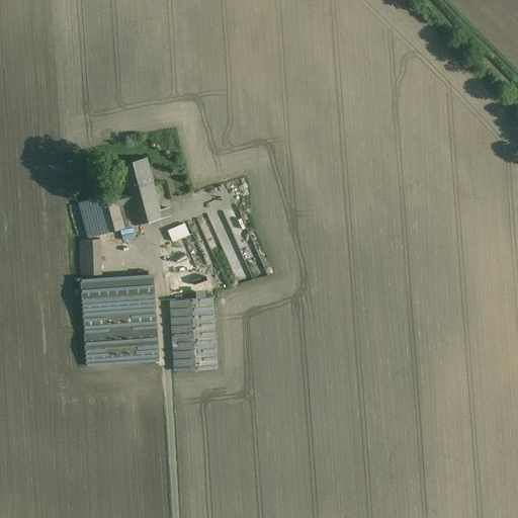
[(146,159),(118,167),(124,191),(153,184),(146,159)]
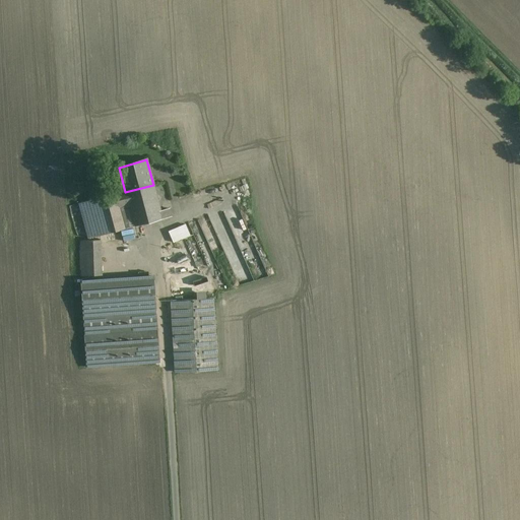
[(116,194),(96,199),(106,235),(172,216),(170,209),(160,211),(153,185),(125,192),(116,195),(116,194)]
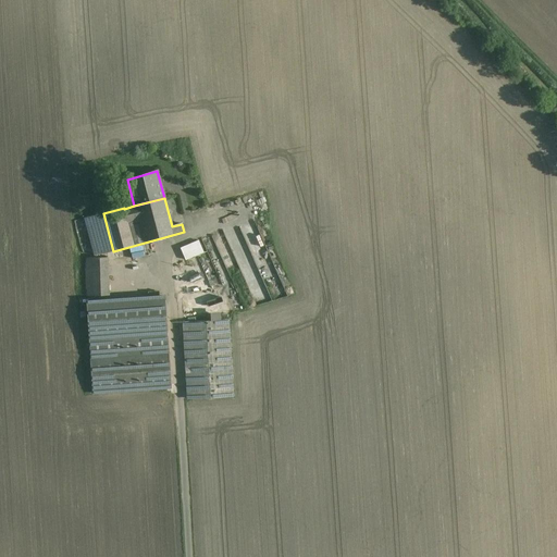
[(103,213),(85,218),(95,256),(113,251),(103,213)]
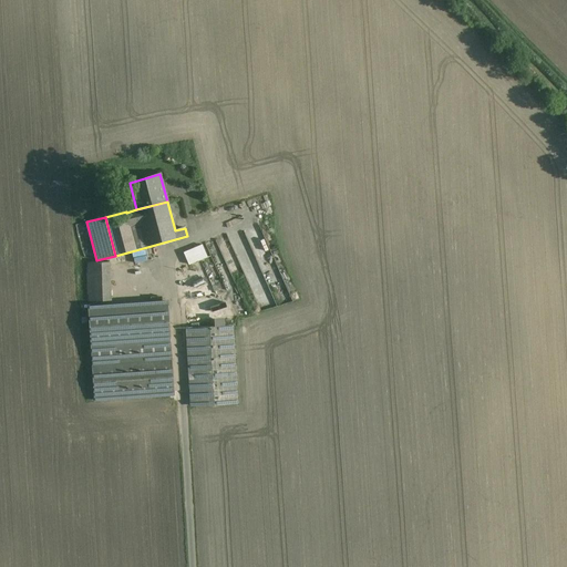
[(277,303),(292,301),(292,299),(264,230),(265,238),(269,249),(263,251),(260,246),(253,249),(245,232),(237,233),(230,235),(230,239),(239,260),(240,266),(247,265),(248,275),(253,286),(265,280),(266,280),(269,290),(272,289),(272,292),(277,303)]
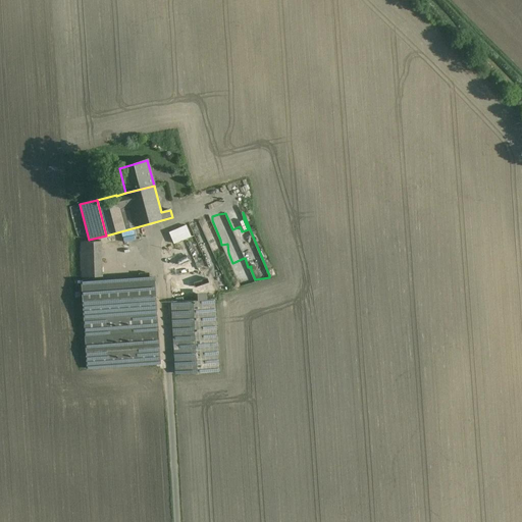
[(186,225),(169,232),(173,244),(185,239),(191,237),(186,225)]
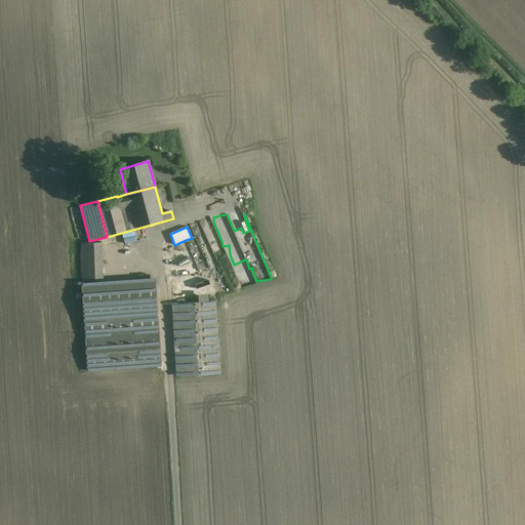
[(101,242),(81,243),(81,254),(102,254),(101,242)]
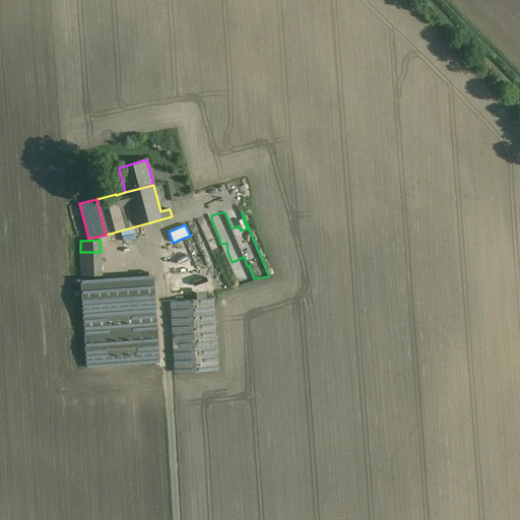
[(101,252),(80,252),(81,276),(101,275),(101,252)]
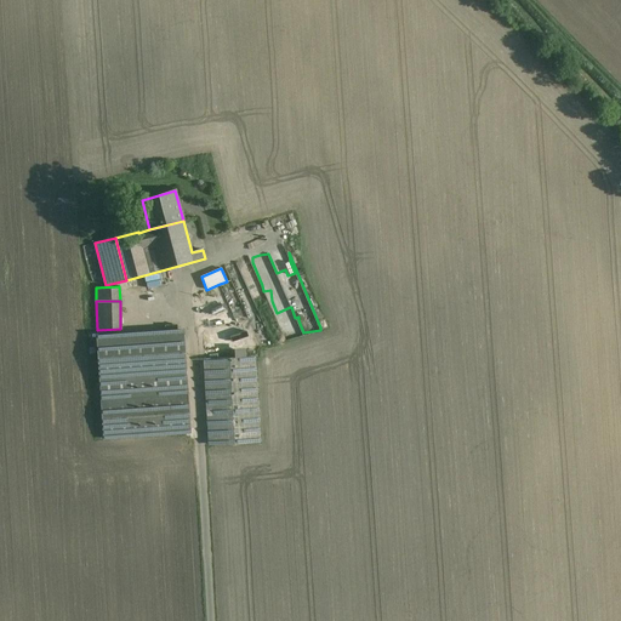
[(180,335),(97,340),(103,439),(187,434),(180,335)]
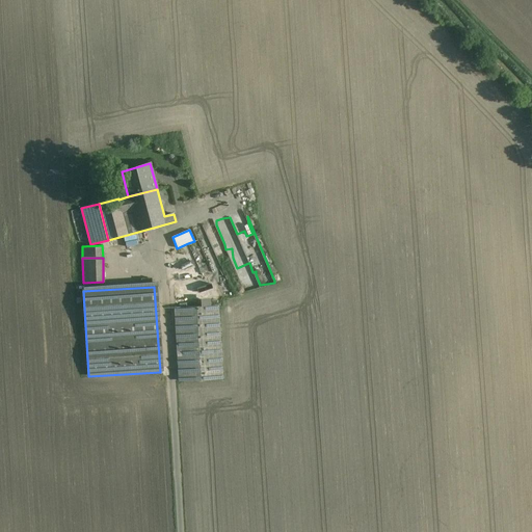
[(218,306),(175,309),(179,381),(222,378),(218,306)]
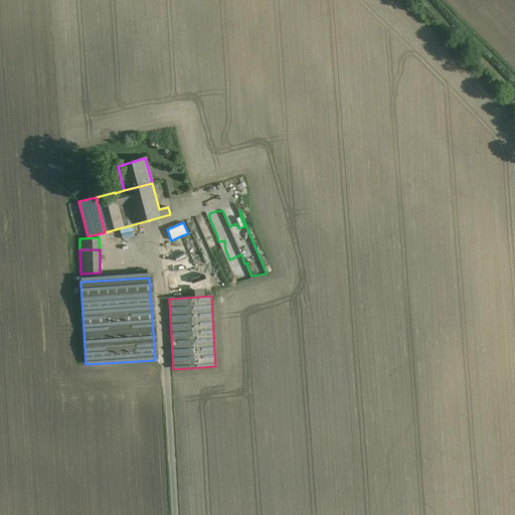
All buildings are outlined.
